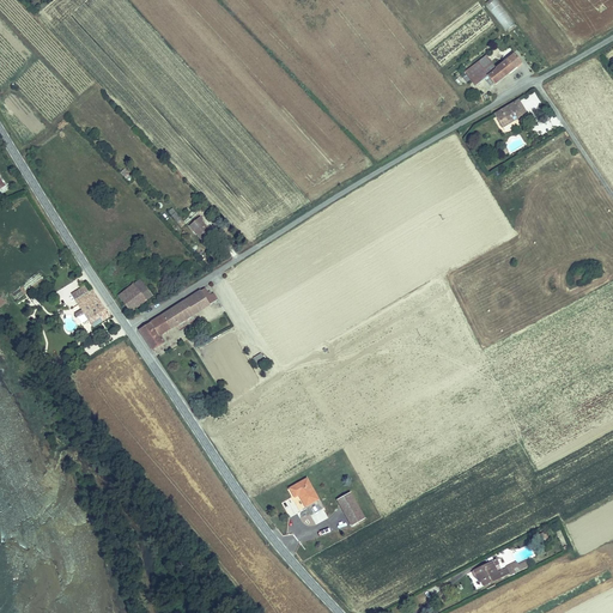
[(504,31),(514,24),(497,0),(492,0),(486,5),(504,31)]
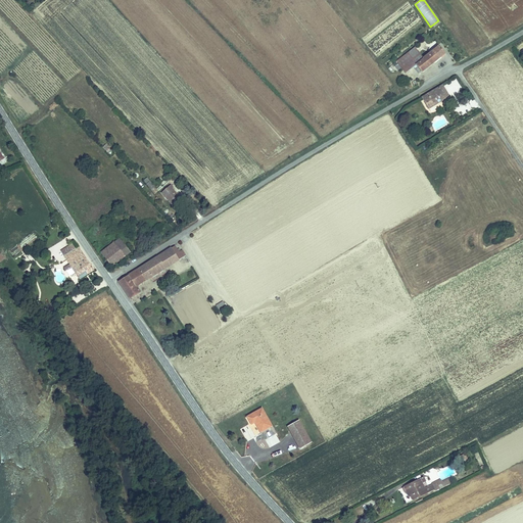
[(424,69),(445,54),(438,44),(431,50),(432,52),(419,62),(424,69)]
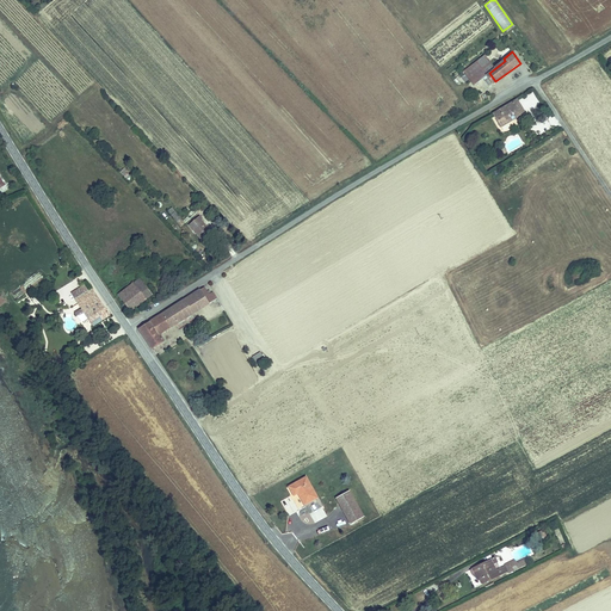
[(485,90),(493,82),(476,60),(464,69),(471,79),(474,76),(485,90)]
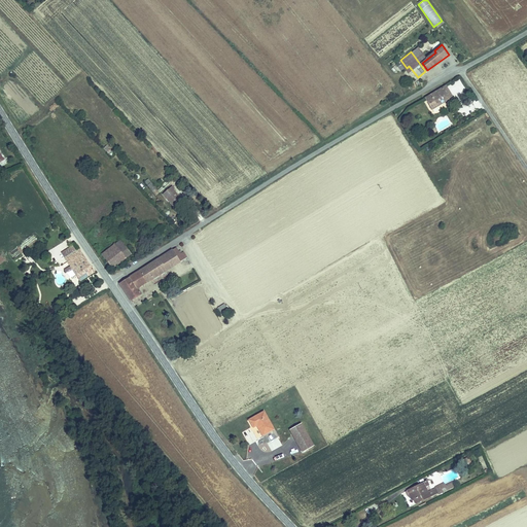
[(460,80),(453,84),(459,96),(466,92),(460,80)]
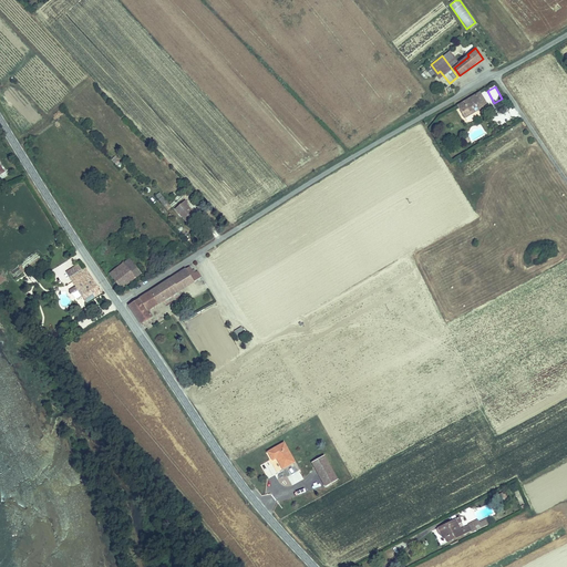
[(480,92),(457,105),(463,114),(470,110),(472,113),(487,104),(480,92)]
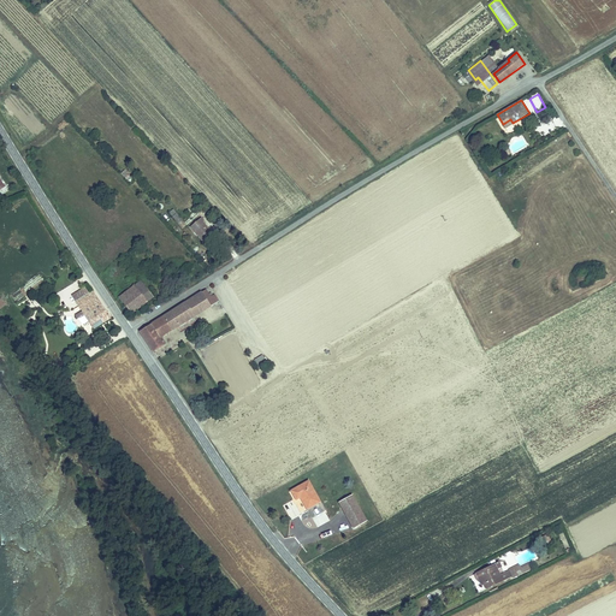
[(176,214),(171,218),(178,226),(183,221),(176,214)]
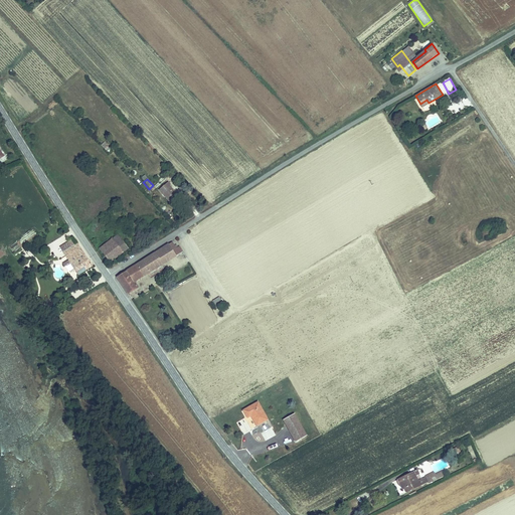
[(159,190),(170,202),(178,195),(170,186),(172,184),(169,181),(159,190)]
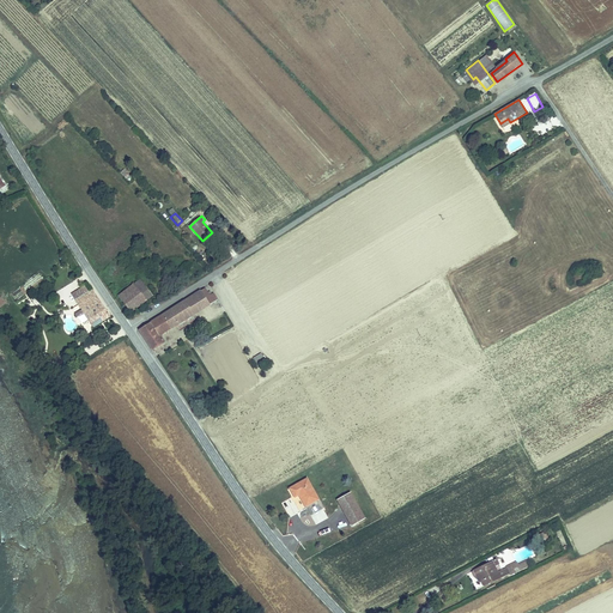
[(143,267),(140,265),(132,271),(137,278),(145,273),(141,268),(143,267)]
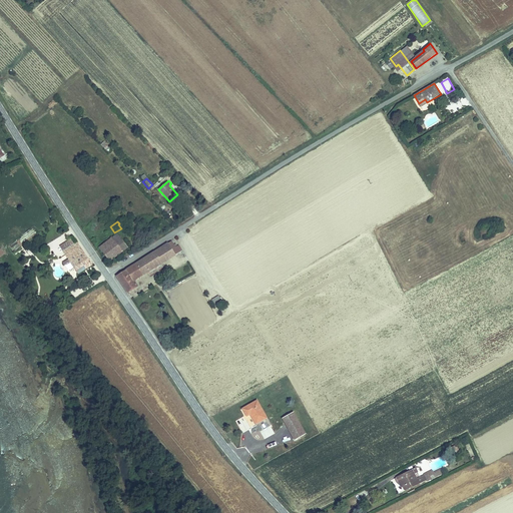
[(118,233),(102,246),(111,260),(129,246),(126,242),(118,233)]
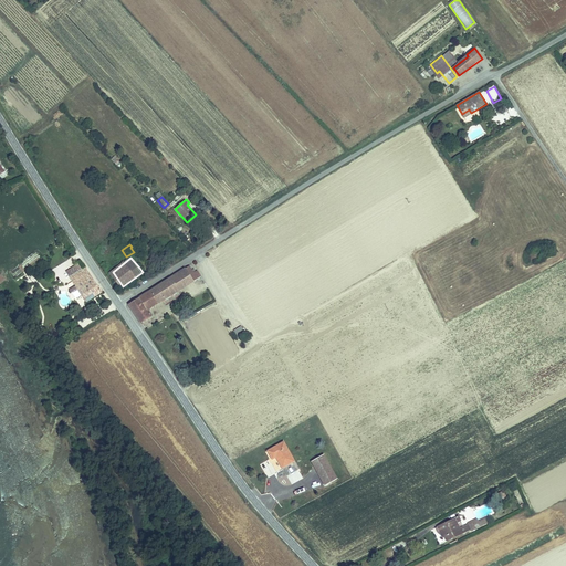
[(187,269),(194,281),(198,279),(194,272),(190,265),(187,269)]
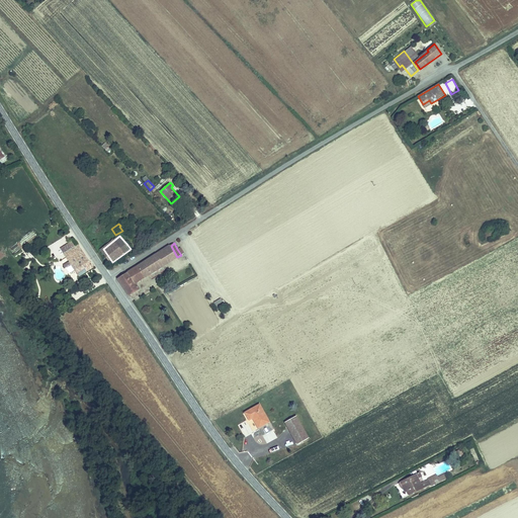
[(66,258),(81,249),(78,245),(63,253),(66,258)]
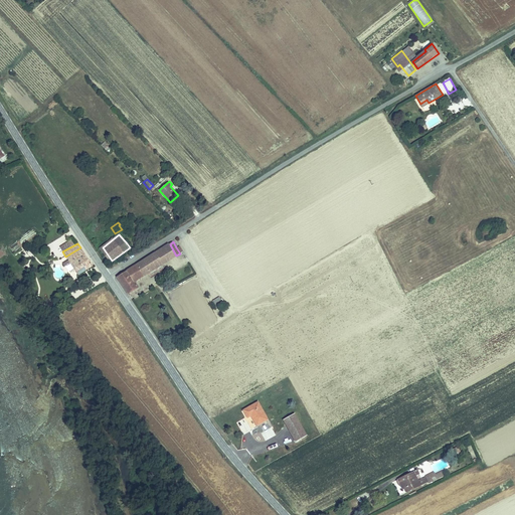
[(162,248),(169,261),(176,255),(170,244),(162,248)]
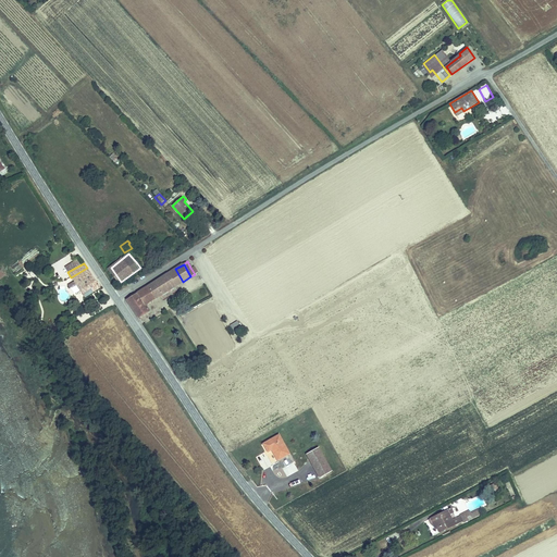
[(74,282),(67,285),(70,289),(75,285),(83,298),(100,287),(87,268),(71,277),(74,282)]
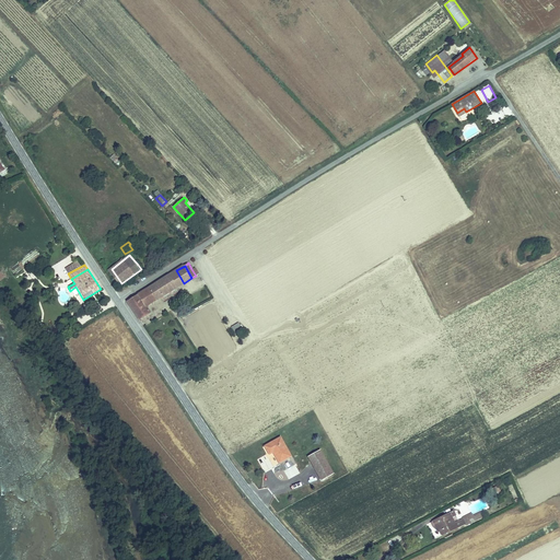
[(127,300),(138,317),(150,310),(147,305),(184,283),(176,270),(127,300)]
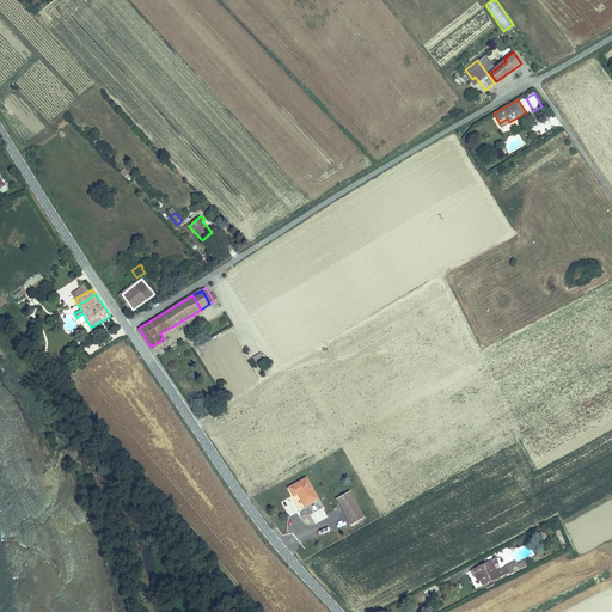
[(261,352),(252,356),(255,361),(263,356),(261,352)]
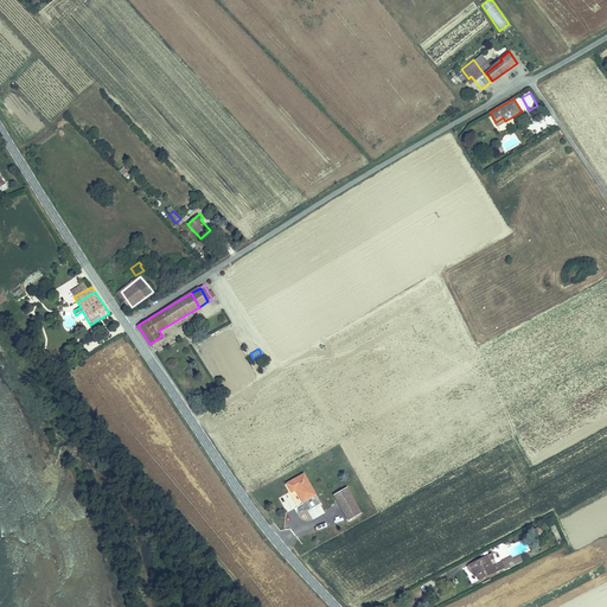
[(301,502),(314,493),(304,473),(286,483),(291,492),(295,490),(301,502)]
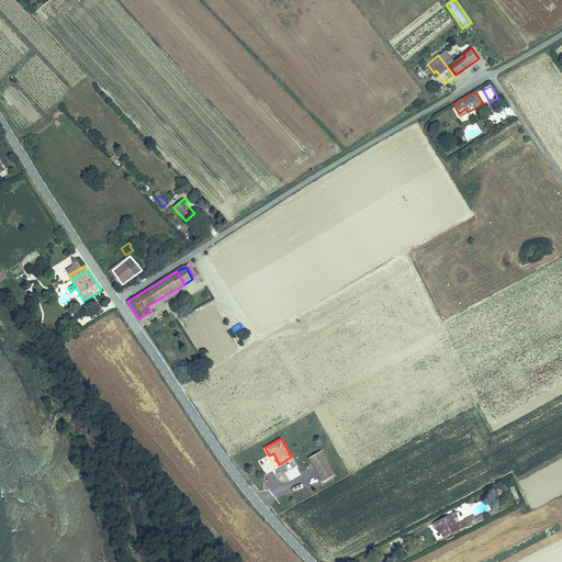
[(334,475),(321,452),(307,459),(322,482),(334,475)]
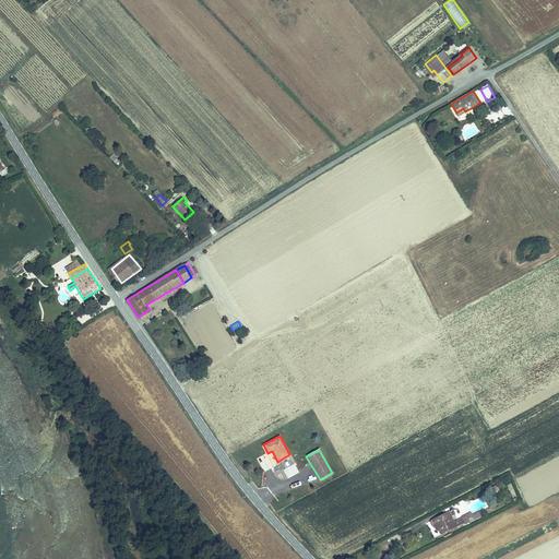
[(306,488),(298,491),(300,499),(309,496),(306,488)]
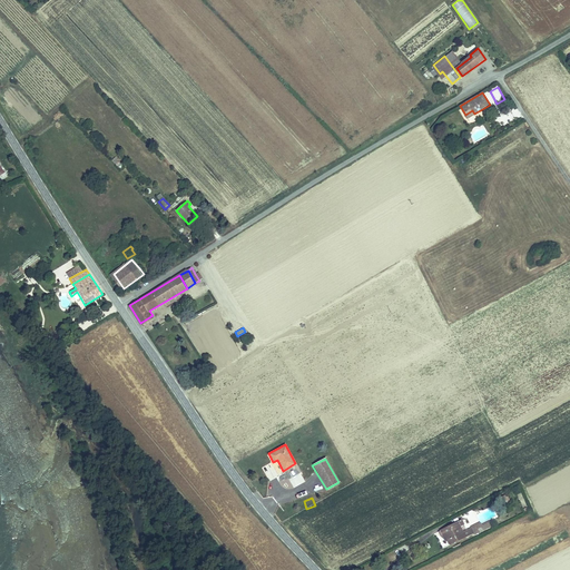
[(458,521),(444,528),(448,533),(444,534),(448,540),(450,544),(473,532),(471,528),(461,533),(458,528),(460,527),(458,521)]
